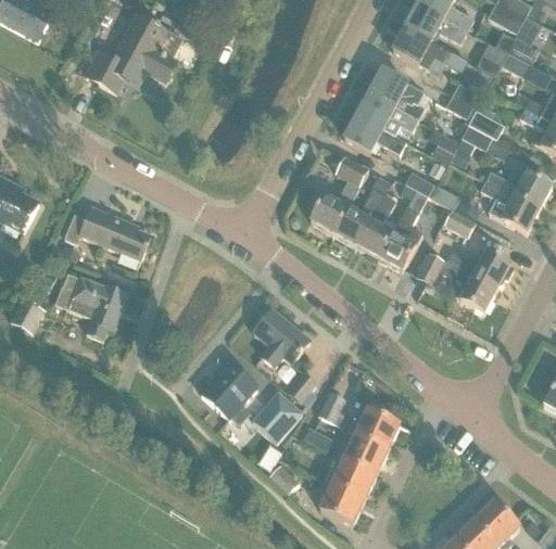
[(4,0),(0,9),(0,20),(37,40),(53,11),(33,0),(4,0)]
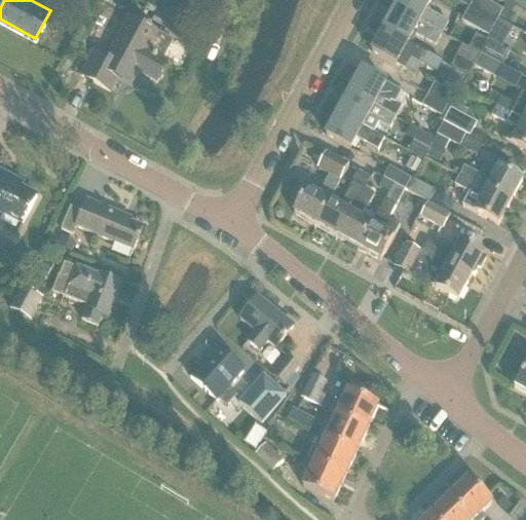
[(397,0),(395,3),(442,29),(448,17),(425,5),(427,0),(397,0)]
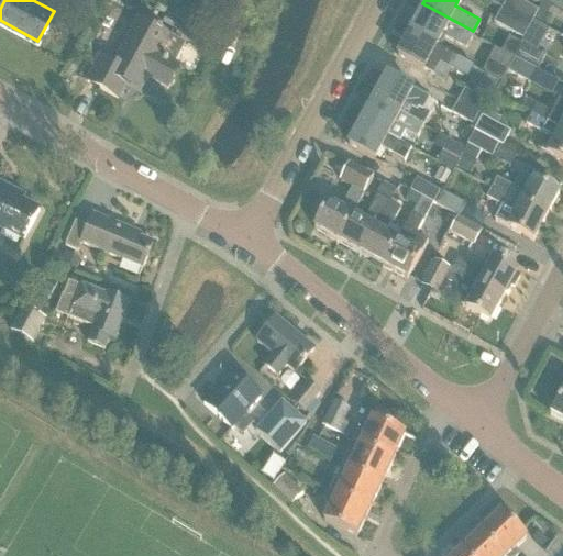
[(503,0),(500,3),(530,20),(538,6),(528,0),(503,0)]
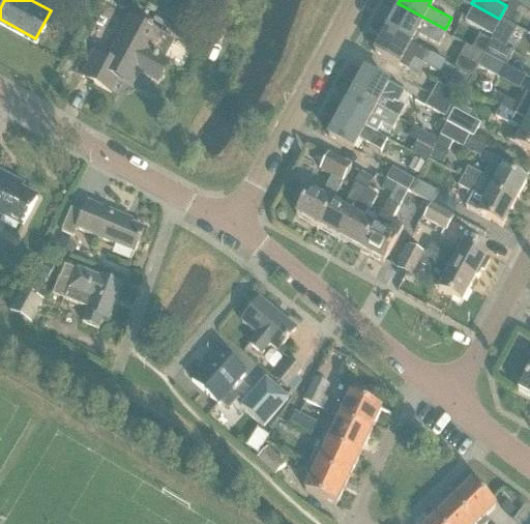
[(398,3),(386,25),(410,38),(416,28),(439,40),(445,29),(398,3)]
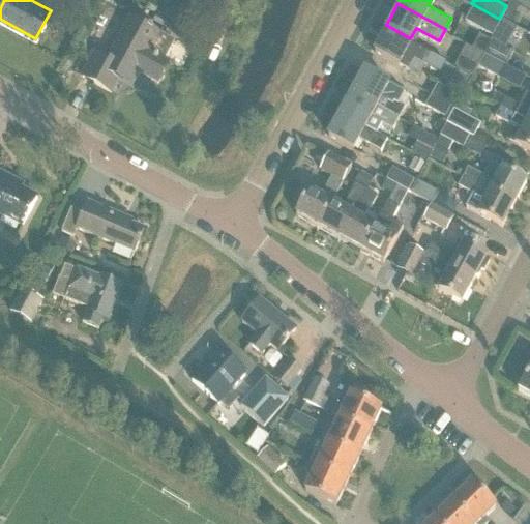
[(492,31),(499,19),(471,3),(464,17),(492,31)]
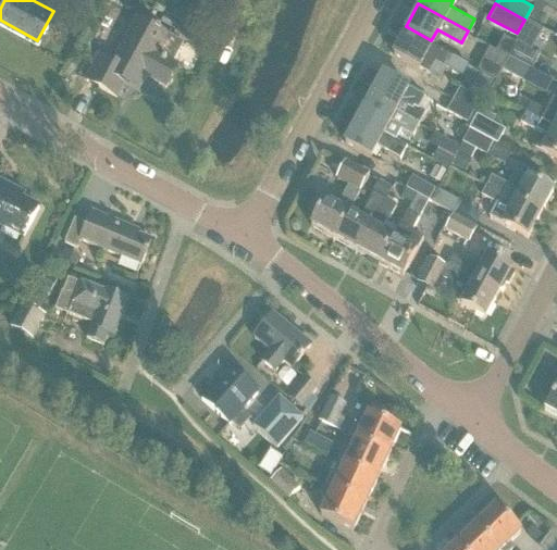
[(165,83),(177,61),(157,50),(166,30),(136,14),(113,58),(99,50),(86,75),(116,91),(132,63),(165,83)]
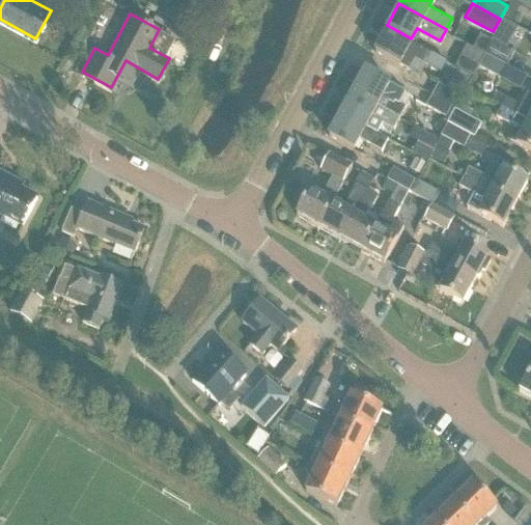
[(427,63),(434,51),(411,38),(387,25),(374,48),(410,67),(416,56),(427,63)]
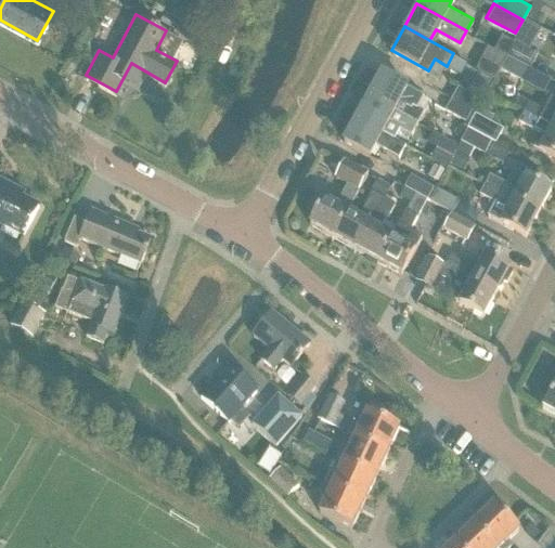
[(514,38),(506,51),(530,64),(537,50),(514,38)]
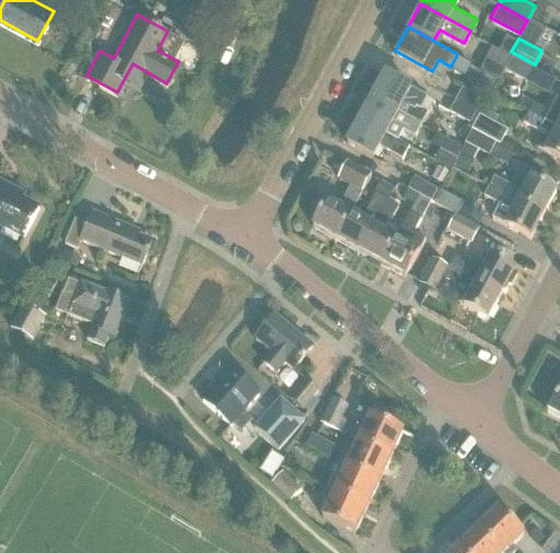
[(492,44),(487,54),(504,63),(509,54),(492,44)]
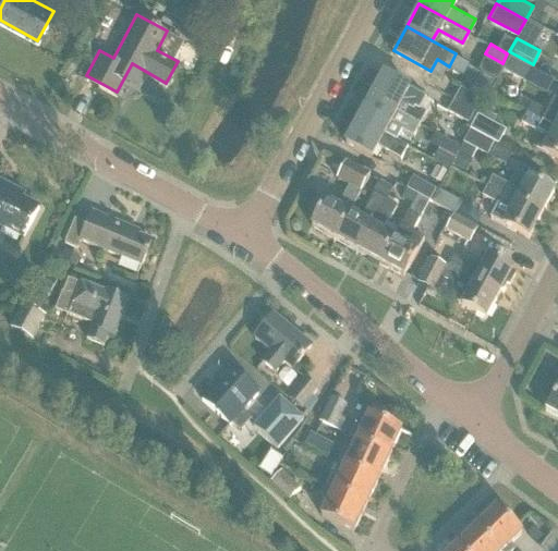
[(525,77),(533,64),(509,51),(502,65),(525,77)]
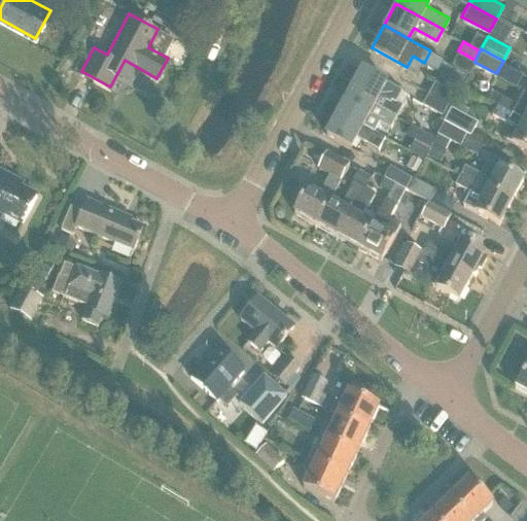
[(362,66),(350,88),(396,112),(402,101),(395,98),(401,88),(362,66)]
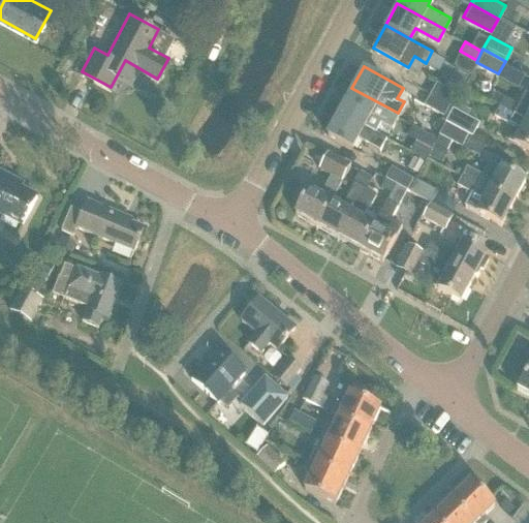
[(430,90),(449,100),(456,89),(435,79),(430,90)]
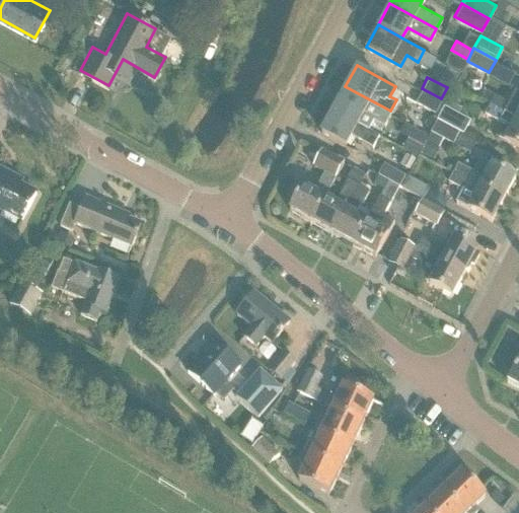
[(332,107),(356,120),(368,127),(373,117),(383,123),(390,111),(345,86),(332,107)]
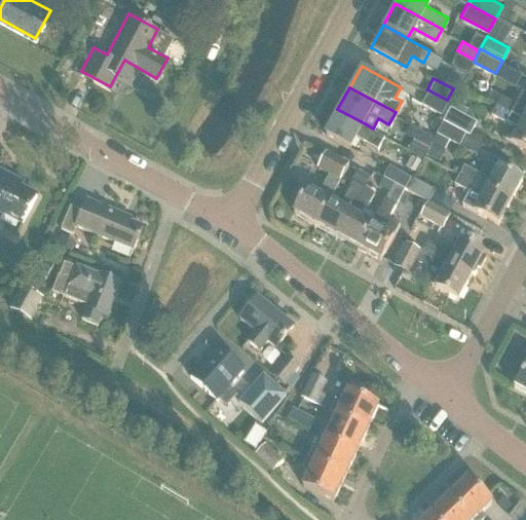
[(496,102),(495,102),(525,117),(525,88),(522,87),(515,101),(490,87),(486,96),(496,102)]
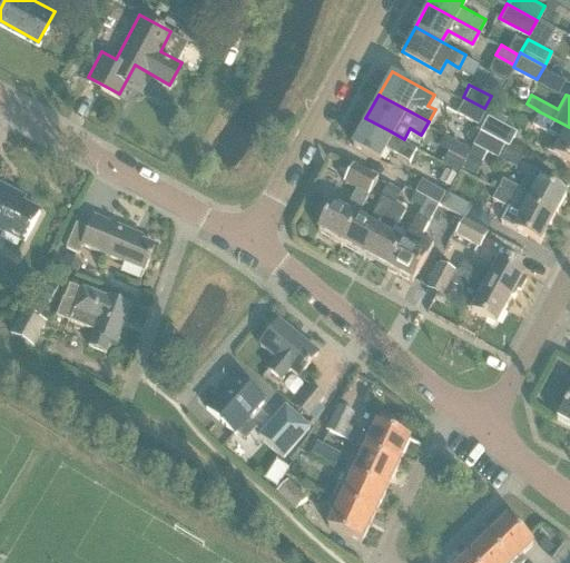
[(484,108),(463,97),(457,109),(479,120),(484,108)]
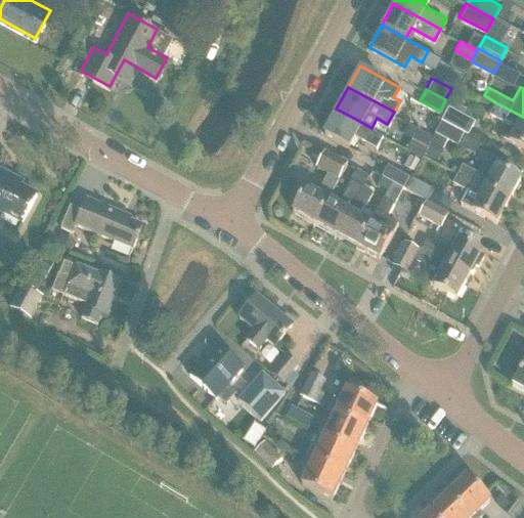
[(523,145),(523,117),(493,101),(489,111),(515,124),(508,137),(523,145)]
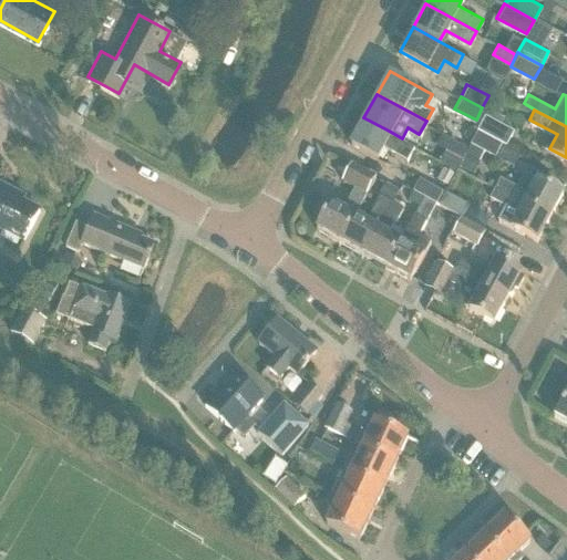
[(477,126),(502,141),(506,143),(514,127),(485,112),(477,126)]
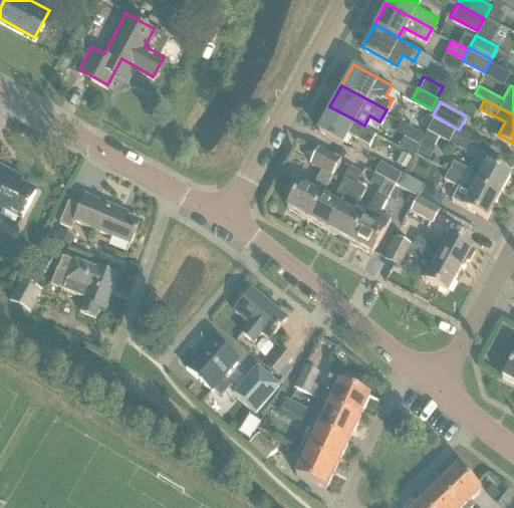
[(368,143),(374,131),(364,125),(352,118),(329,106),(318,128),(341,141),(346,131),(368,143)]
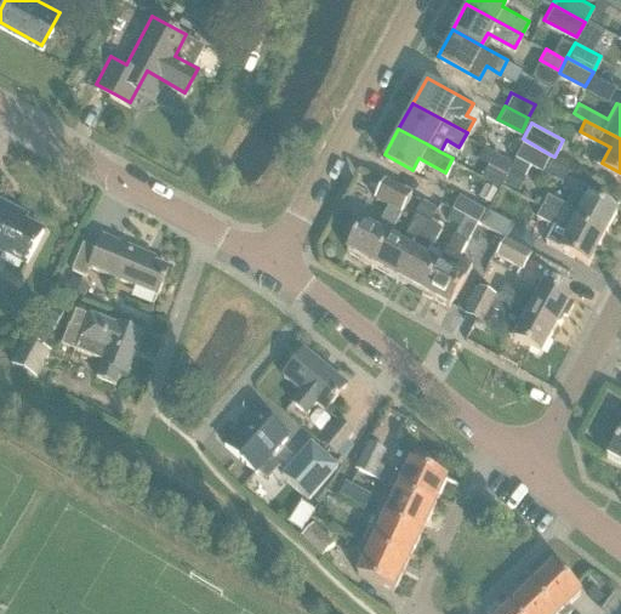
[(550,154),(523,138),(514,153),(541,168),(550,154)]
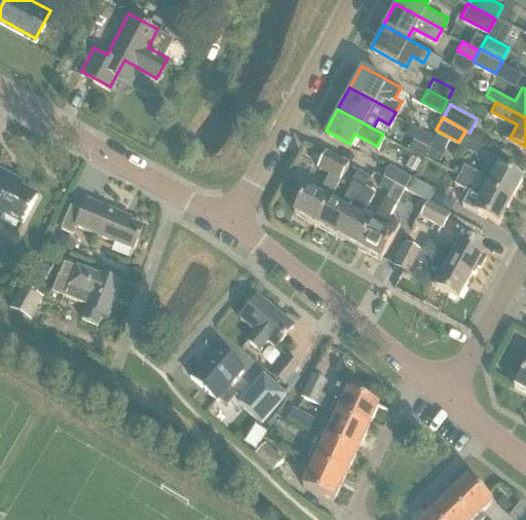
[(433,135),(416,125),(406,144),(422,152),(433,135)]
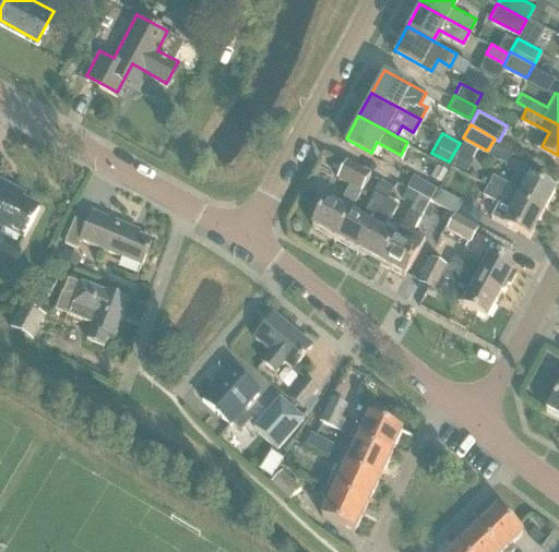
[(311,222),(335,235),(348,208),(369,170),(346,158),(337,175),(349,181),(337,203),(325,196),(311,222)]
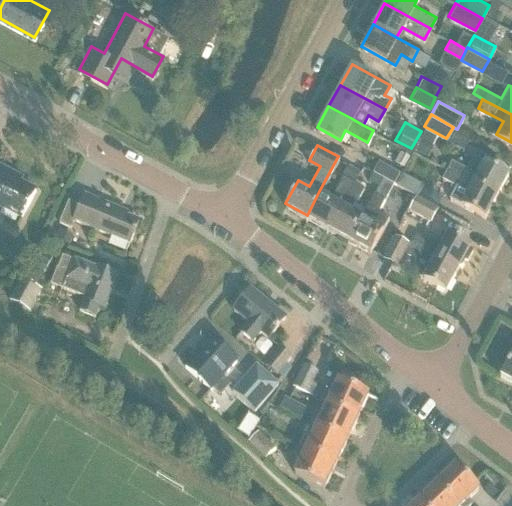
[(451,157),(447,166),(496,192),(508,171),(484,158),(473,152),(466,165),(451,157)]
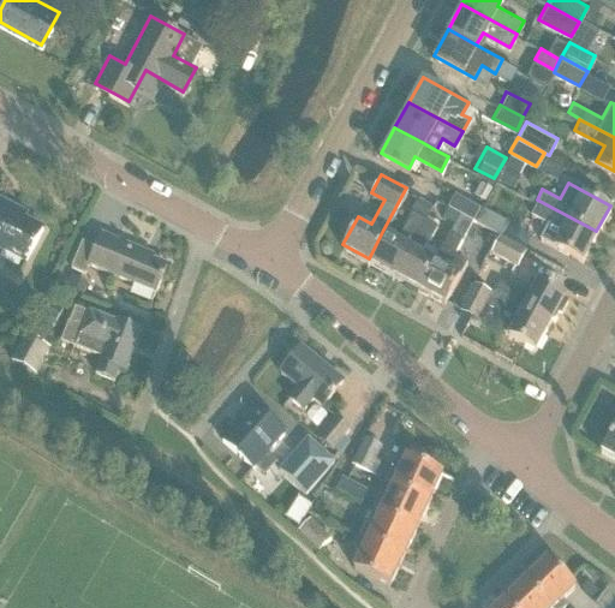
[(473,216),(481,203),(454,189),(447,203),(473,216)]
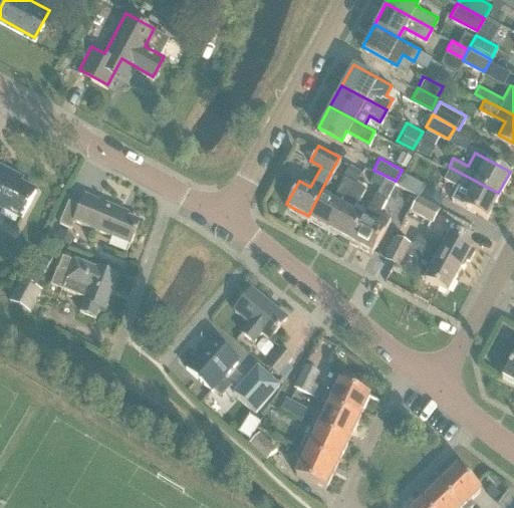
[(0,202),(21,214),(35,187),(19,179),(21,175),(0,163),(0,202)]
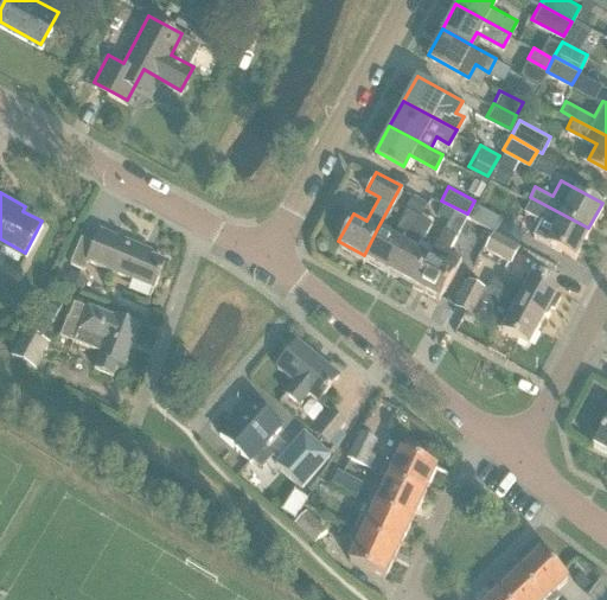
[(530,197),(524,208),(541,216),(532,231),(547,238),(575,254),(588,228),(530,197)]
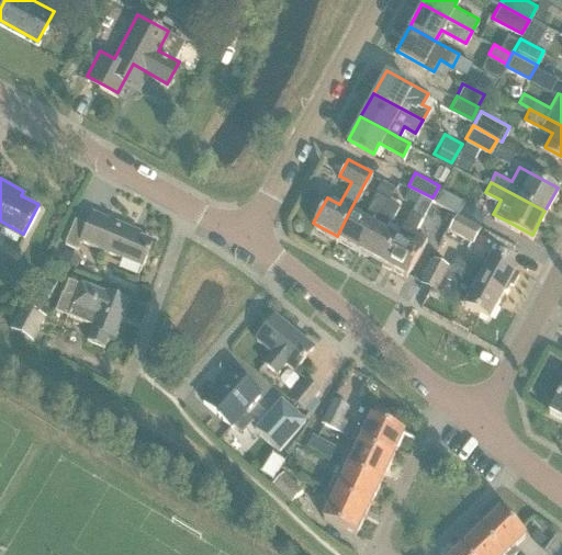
[(441,185),(434,199),(444,204),(454,210),(457,212),(464,199),(441,185)]
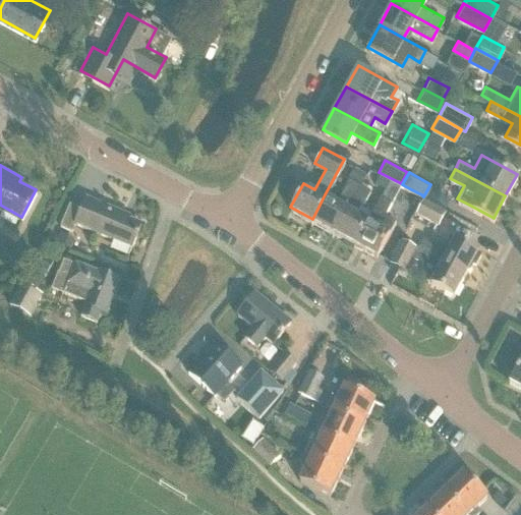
[(336,201),(325,194),(312,219),(334,230),(347,207),(359,182),(348,176),(336,201)]
